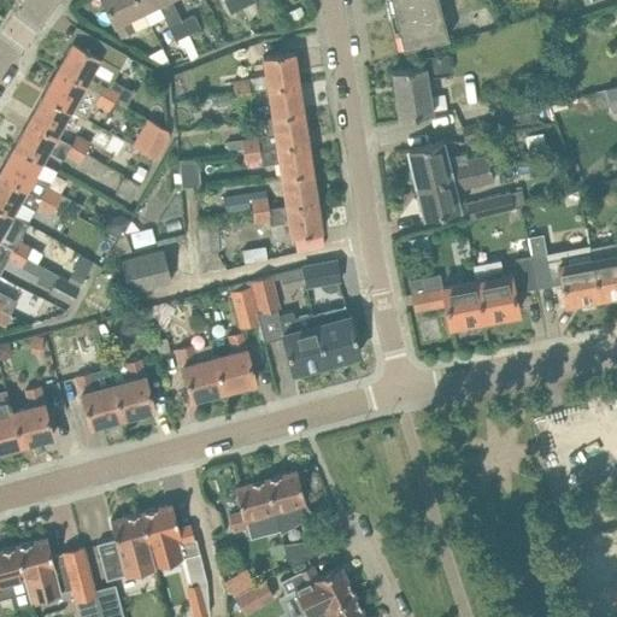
[(142,9),(137,0),(103,0),(115,22),(116,22),(122,35),(135,29),(128,15),(142,9)]
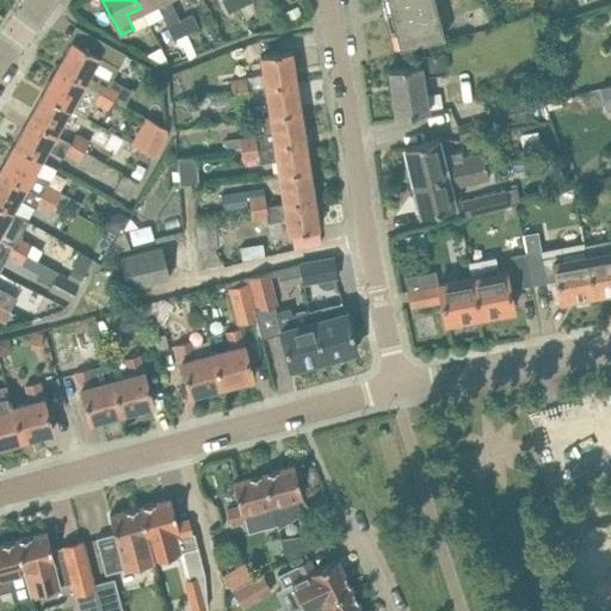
[(136,0),(141,8),(156,1),(174,39),(186,34),(179,19),(171,0),(136,0)]
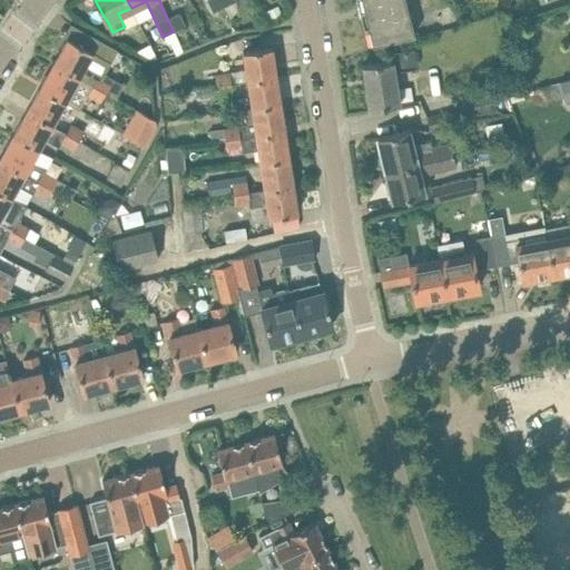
[(207,0),(213,11),(235,0),(207,0)]
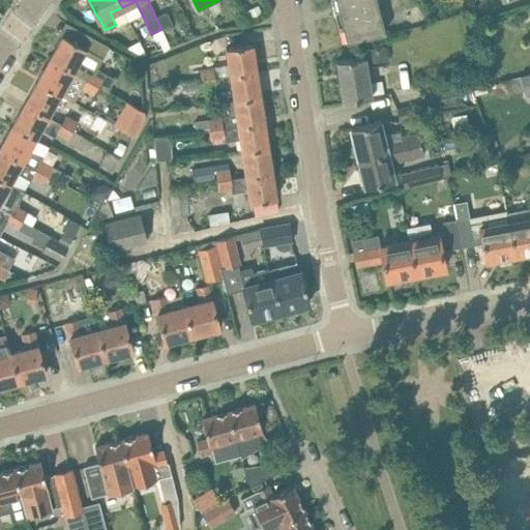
[(376,0),(331,0),(334,11),(344,9),(377,1),(376,0)]
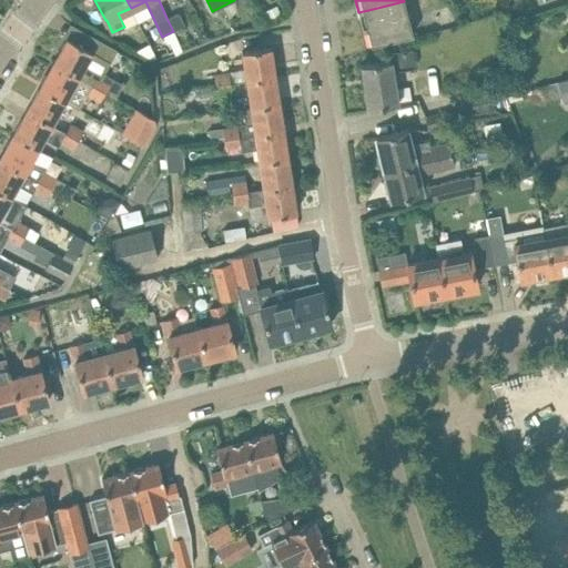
[(404,1),(368,10),(358,12),(363,29),(366,28),(407,18),(404,1)]
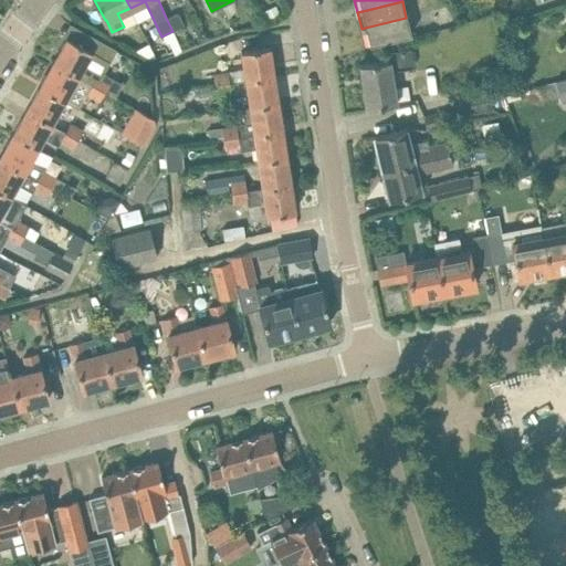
[(278,12),(273,3),(258,12),(262,20),(278,12)]
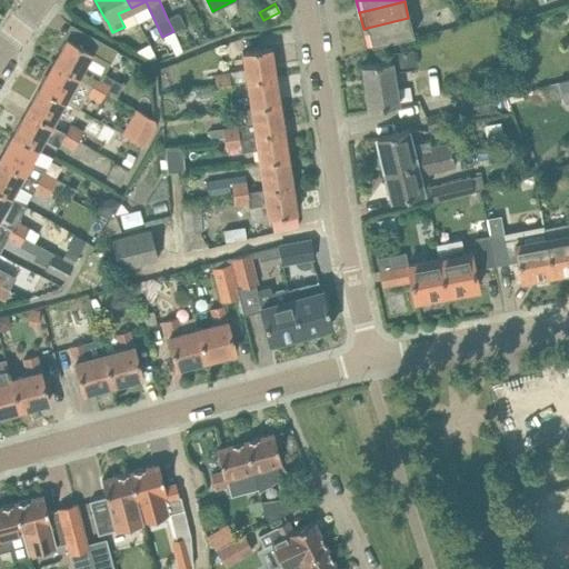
[(511,19),(532,13),(529,3),(509,9),(511,19)]
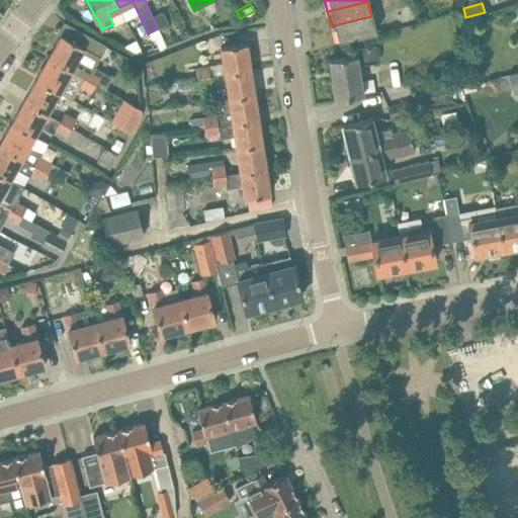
[(163,11),(152,16),(158,28),(169,23),(163,11)]
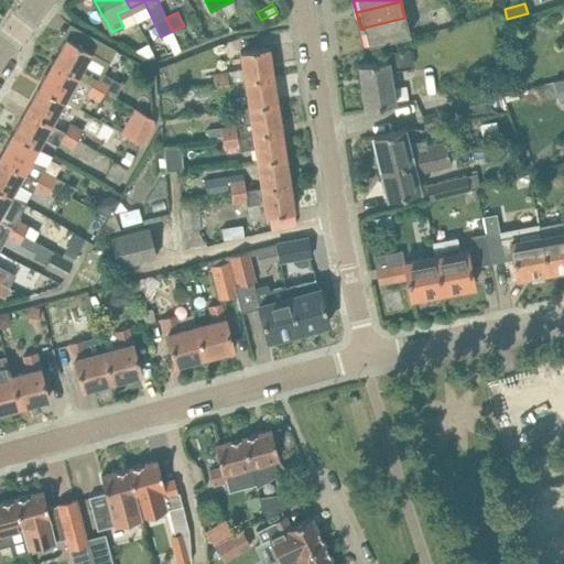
[(404,18),(364,28),(368,44),(409,33),(404,18)]
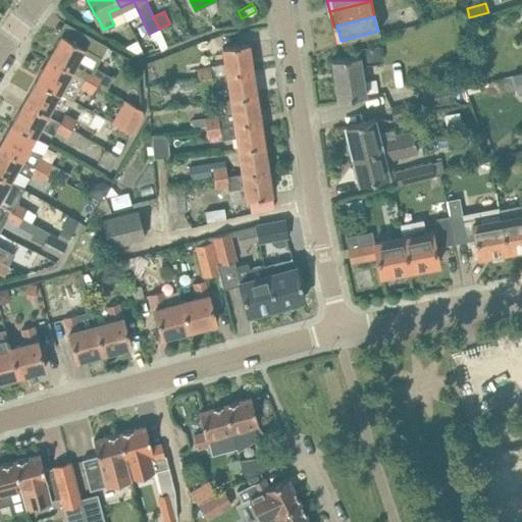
[(56,62),(85,79),(89,71),(91,67),(76,60),(84,47),(102,57),(108,46),(81,31),(74,42),(61,34),(48,58),(56,62)]
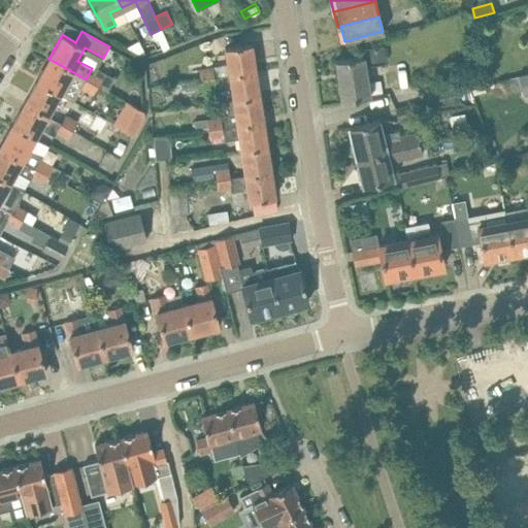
[(226,63),(200,67),(200,69),(199,69),(200,78),(246,71),(256,69),(252,43),(224,47),(226,63)]
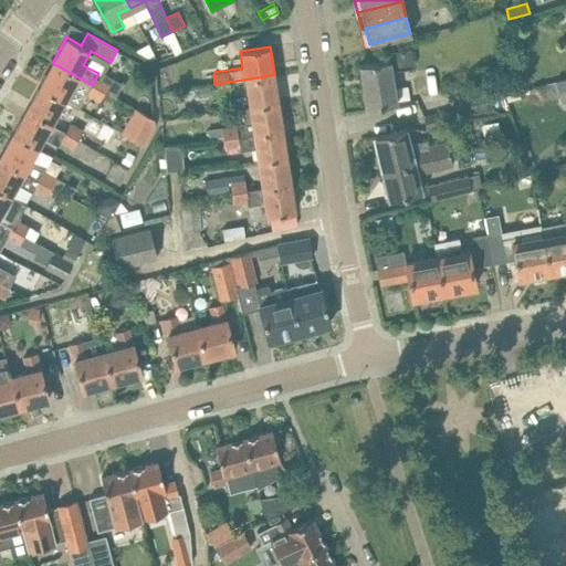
[(388,60),(359,64),(366,107),(396,103),(390,70),(412,67),(410,46),(387,51),(388,60)]
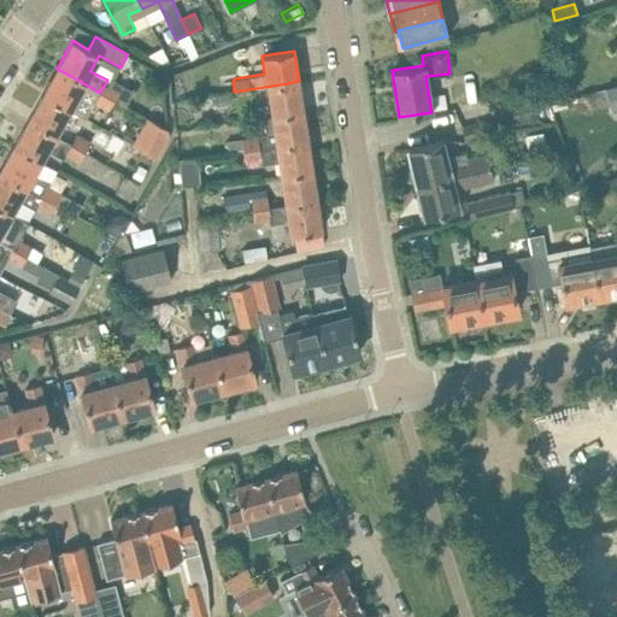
[(109,110),(115,100),(100,93),(66,74),(57,69),(42,93),(52,99),(70,109),(86,118),(95,101),(109,110)]
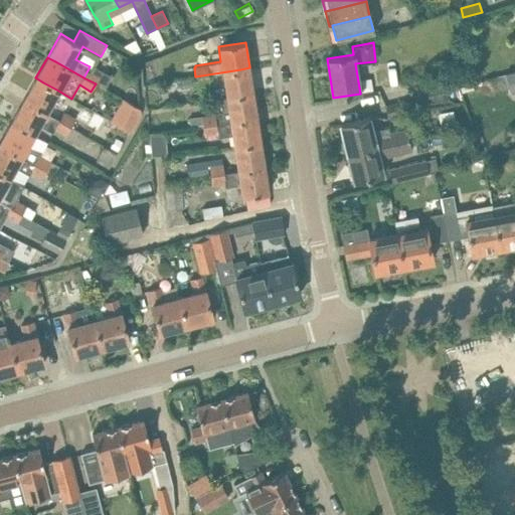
[(180,89),(209,86),(209,88),(224,84),(226,98),(244,95),(253,94),(249,67),(240,69),(195,76),(184,77),(184,78),(179,79),(180,89)]
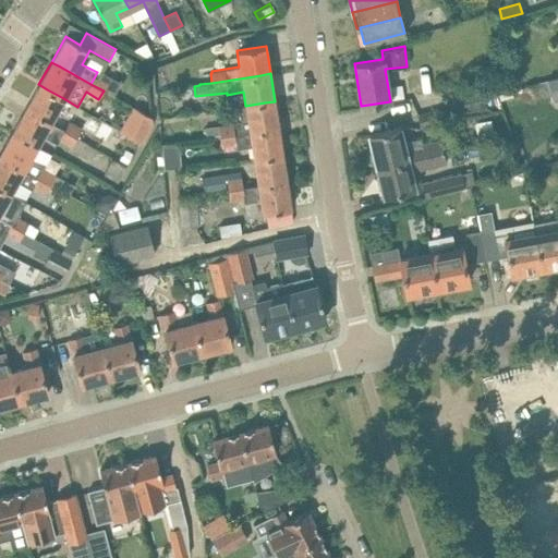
[(95,76),(91,84),(104,91),(108,83),(95,76)]
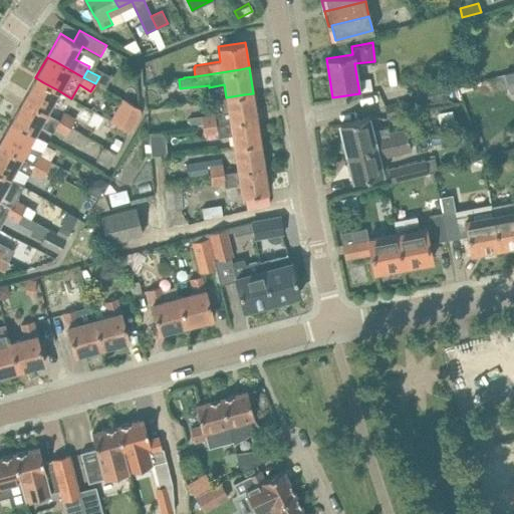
[(493,94),(513,88),(513,70),(489,77),(493,94)]
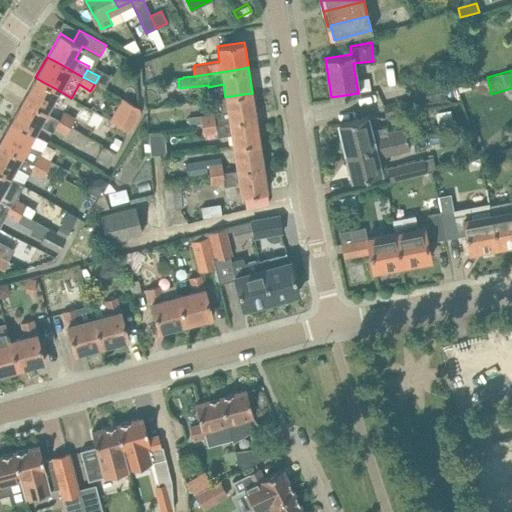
[(35,77),(23,99),(31,104),(46,112),(51,103),(58,90),(43,82),(35,77)]
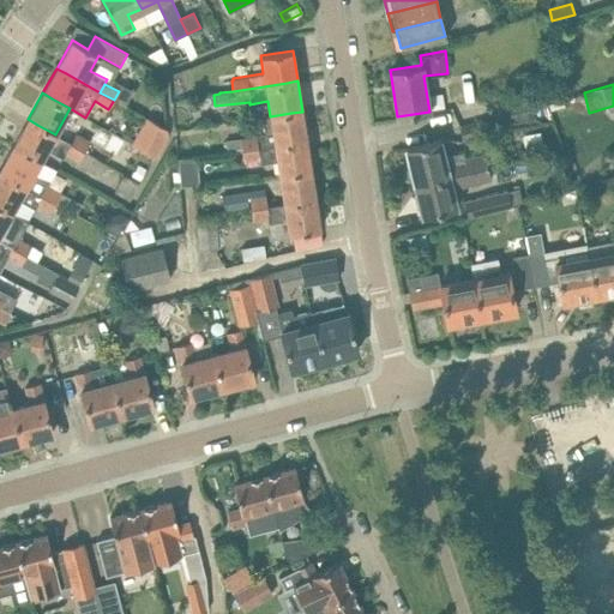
[(500,125),(535,121),(533,97),(498,101),(500,125)]
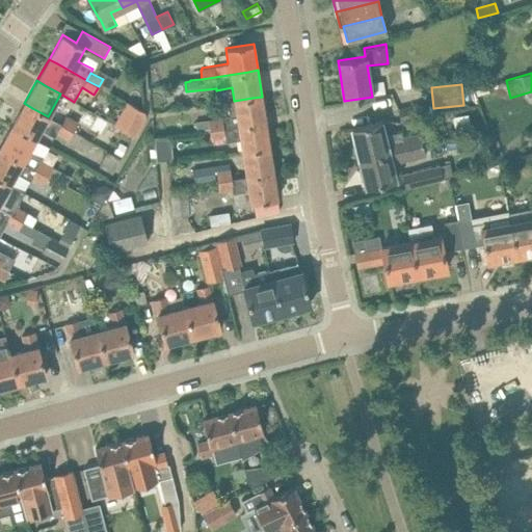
[(236,115),(196,123),(197,130),(209,129),(209,130),(257,124),(266,122),(262,97),(253,98),(234,101),(236,115)]
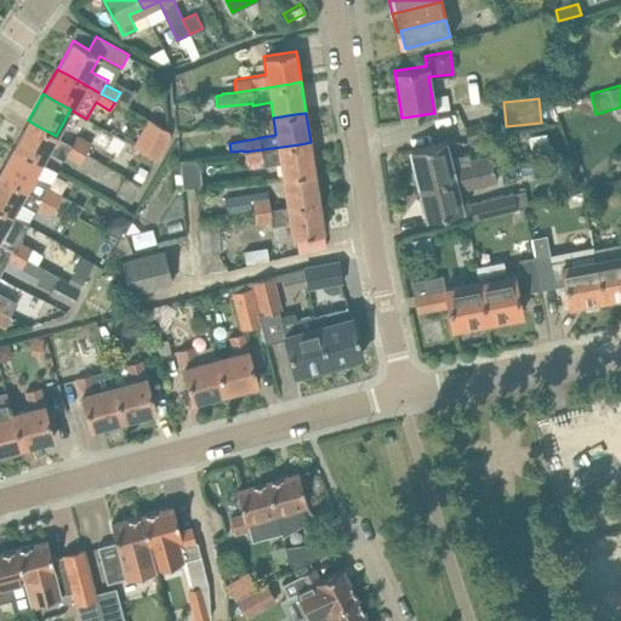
[(154,157),(169,132),(146,118),(131,141),(154,157)]
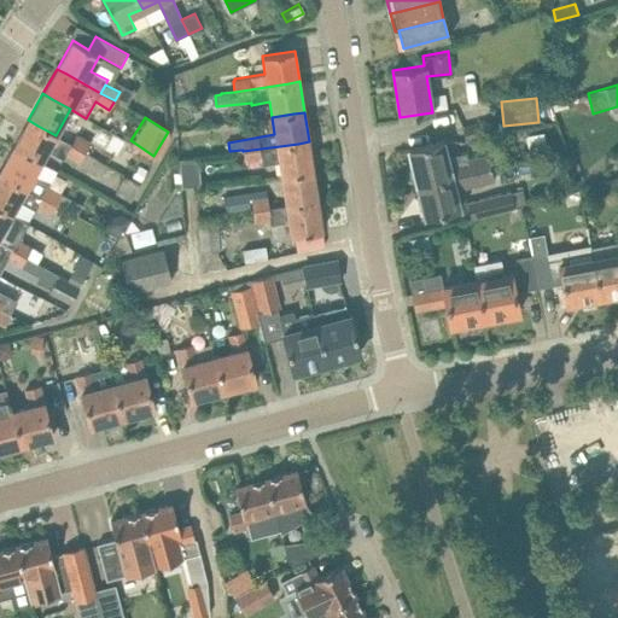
[(79,162),(85,152),(73,145),(56,135),(38,126),(28,120),(13,146),(23,152),(40,162),(48,149),(65,158),(68,155),(79,162)]
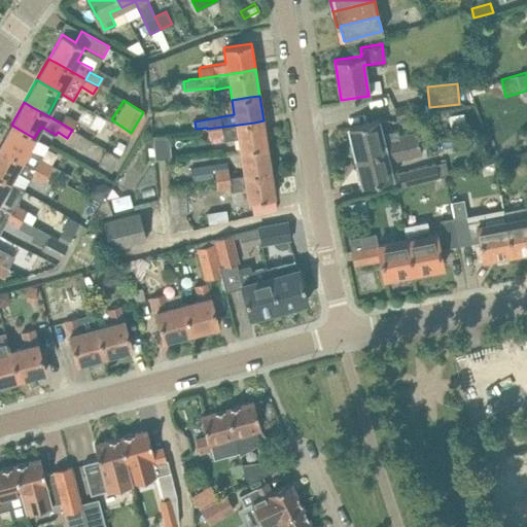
[(72,130),(77,119),(67,114),(62,124),(72,130)]
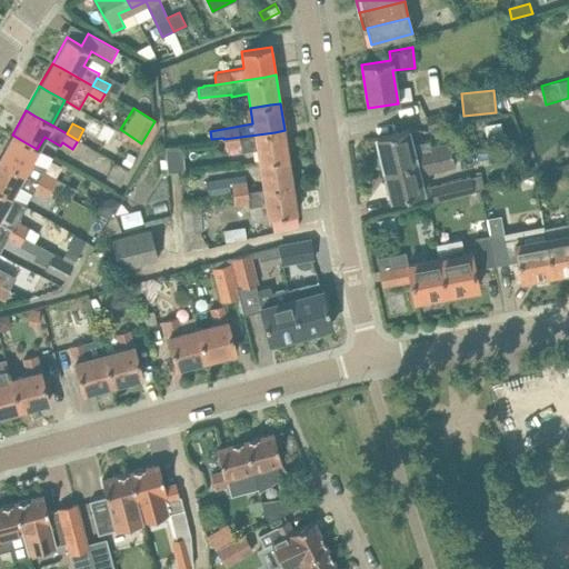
[(413,149),(409,129),(375,137),(383,170),(451,152),(448,141),(413,149)]
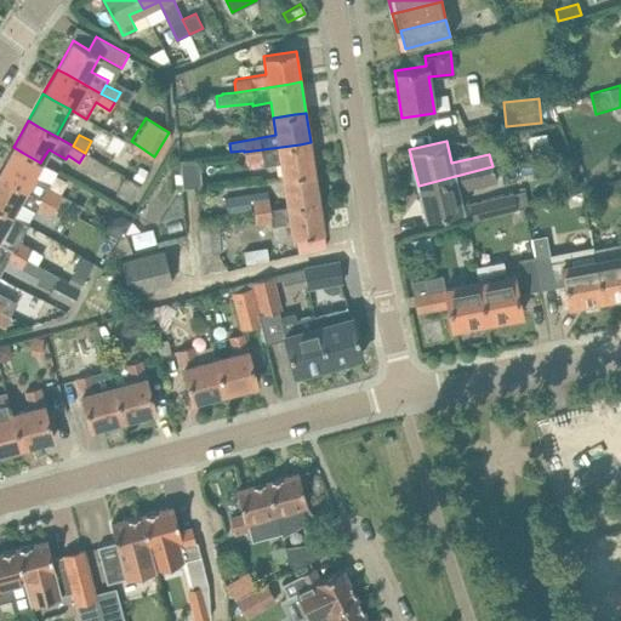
[(246,163),(262,160),(262,166),(280,163),(283,177),(305,174),(314,172),(311,142),(300,144),(244,152),(246,163)]
